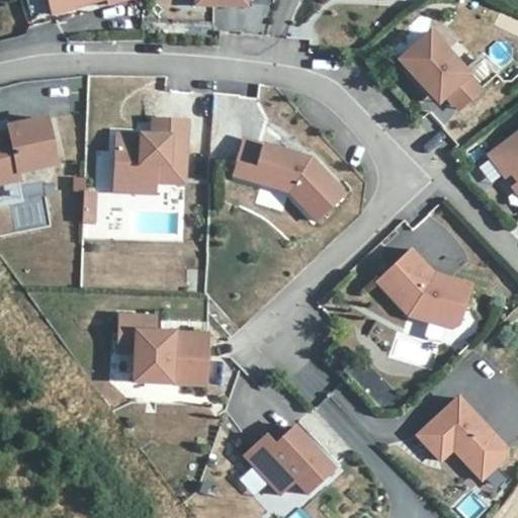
[(46,0),(51,14),(100,0),(105,0),(107,4),(122,0),(46,0)]
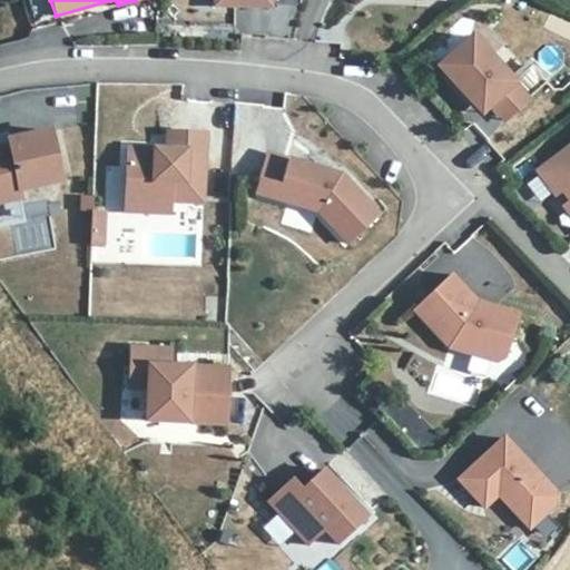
[(479,37),(533,96),(546,85),(491,26),(479,37)]
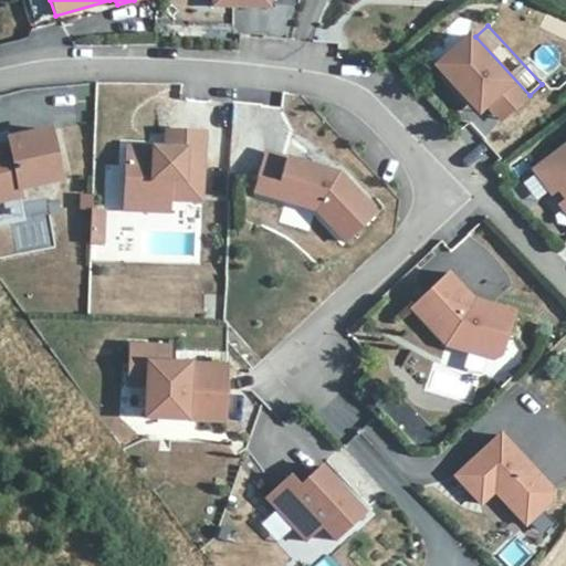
[(512,83),(469,37),(436,66),(471,104),(486,105),(488,104),(511,83),(512,83)]
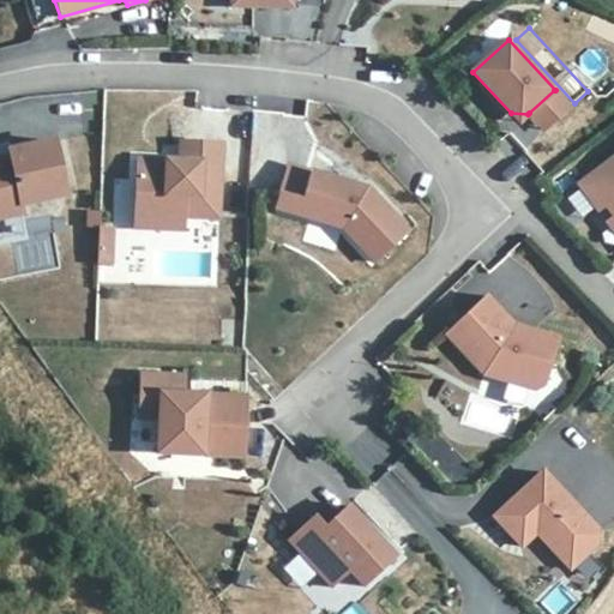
[(554,90),(529,113),(545,130),(570,107),(555,90),(554,90)]
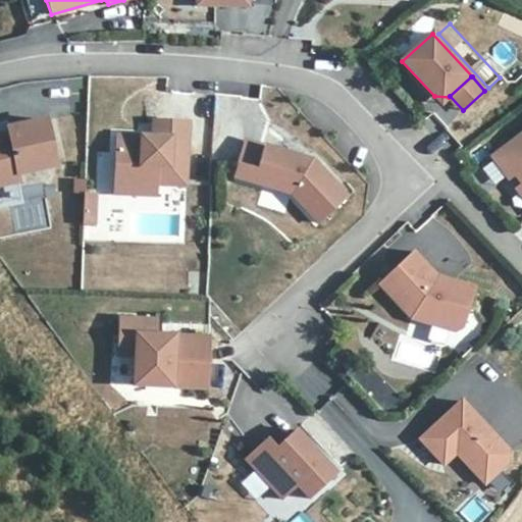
[(0,184),(19,180),(17,173),(56,166),(47,120),(7,128),(8,137),(2,138),(3,141),(0,141),(0,184)]
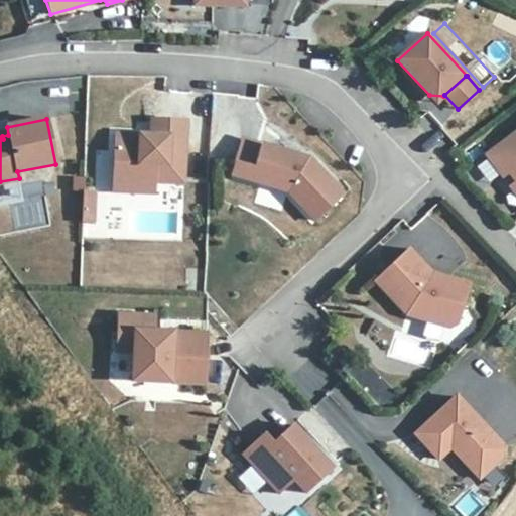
[(115,136),(113,191),(134,192),(134,181),(154,182),(183,183),(185,121),(152,120),(151,146),(140,146),(141,136),(115,136)]
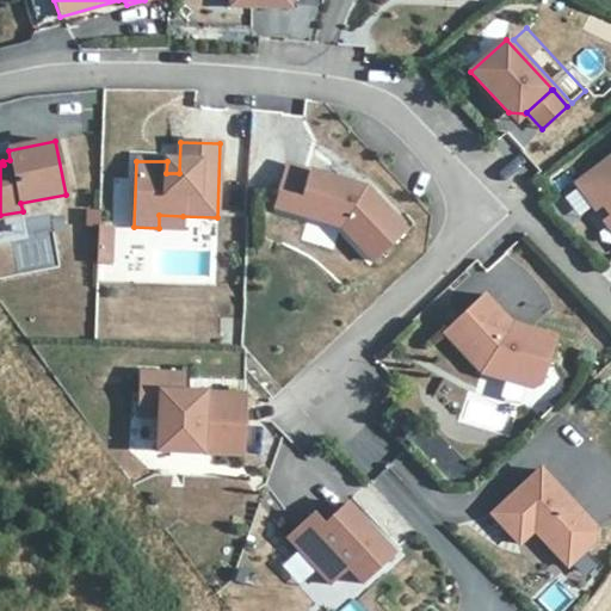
[(610,158),(578,184),(597,209),(610,197),(610,158)]
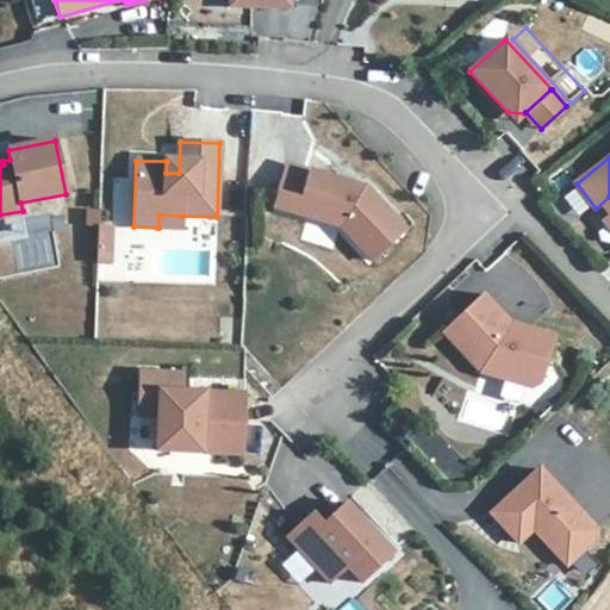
[(286,165),(277,193),(273,207),(309,217),(300,200),(309,172),(286,165)]
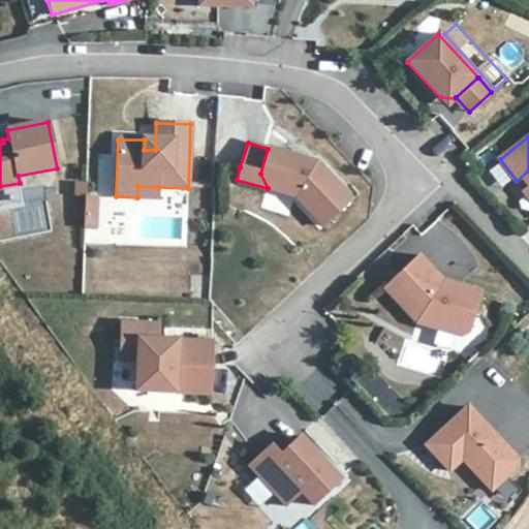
[(316,163),(268,149),(260,174),(268,188),(296,196),(324,227),(352,200),(316,163)]
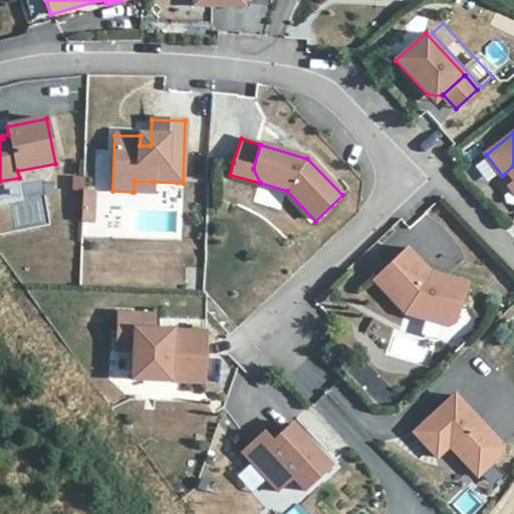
[(134,181),(134,192),(154,192),(154,182),(134,181)]
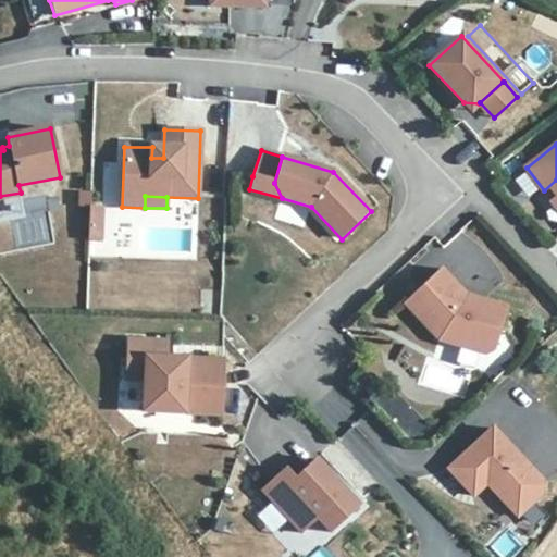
[(112,236),(111,206),(90,206),(91,237),(112,236)]
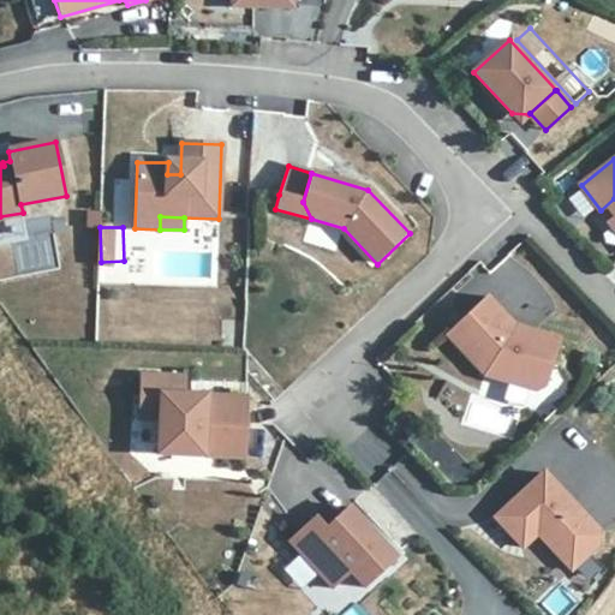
[(488,297),(447,335),(484,376),(496,380),(497,374),(512,377),(509,383),(532,389),(539,365),(551,369),(561,340),(515,326),(488,297)]
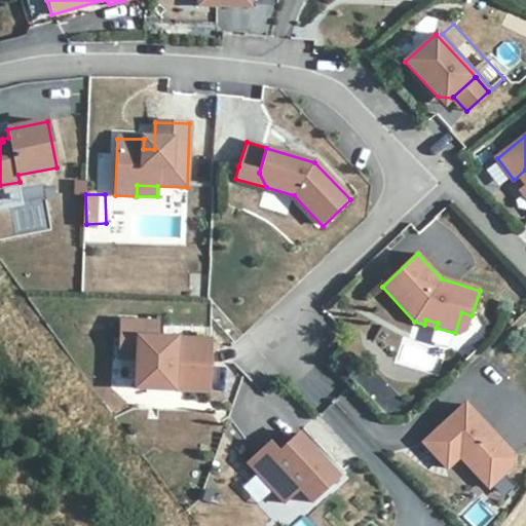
[(156,324),(120,322),(119,360),(136,360),(135,389),(210,392),(211,341),(156,339),(156,324)]
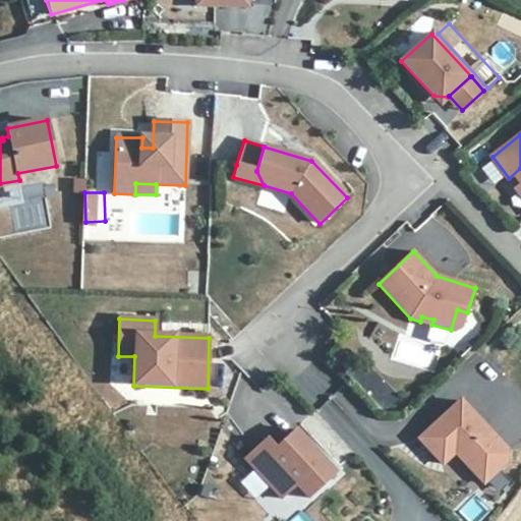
[(461,401),(420,440),(444,465),(456,453),(484,484),(508,463),(508,451),(461,401)]
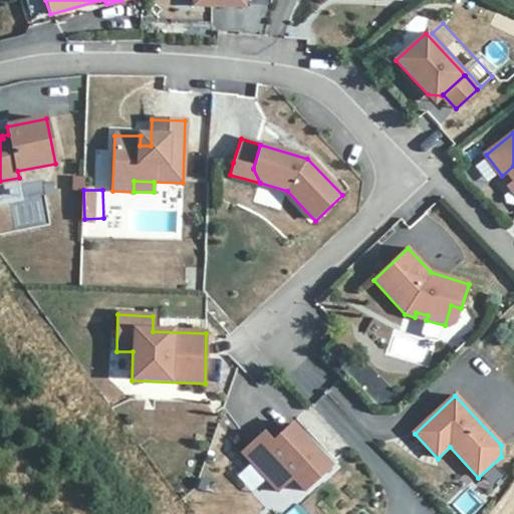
[(263,434),(242,453),(280,493),(294,480),(306,493),(332,468),(291,425),(271,443),(263,434)]
